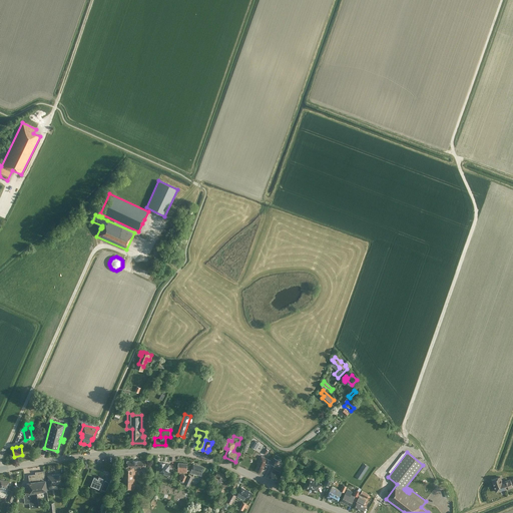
[(276,466),(279,460),(280,457),(275,455),(274,458),(271,464),(276,466)]
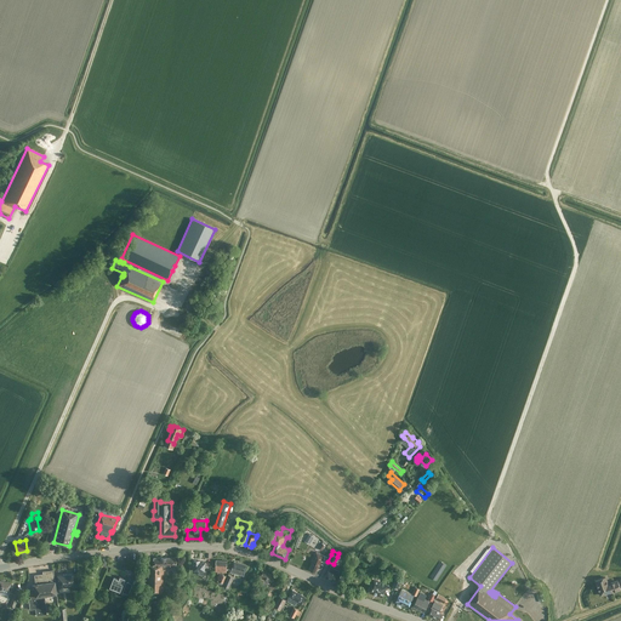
[(325,563),(328,557),(317,552),(313,559),(314,559),(309,569),(315,571),(318,565),(319,565),(322,562),(325,563)]
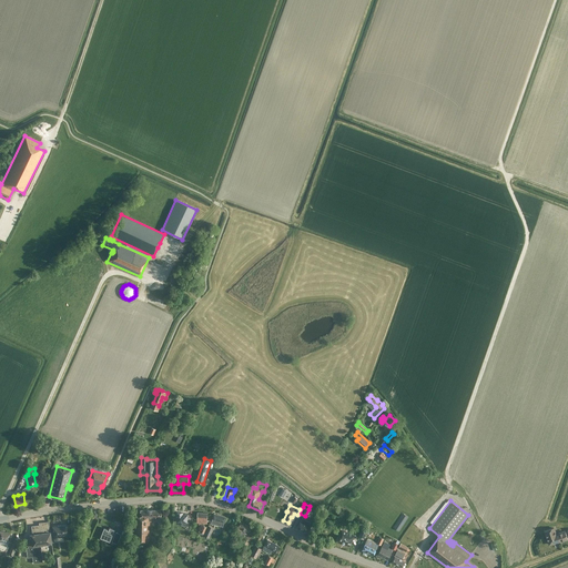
[(161,521),(161,510),(140,510),(140,517),(139,517),(138,528),(134,528),(134,544),(149,544),(149,530),(150,530),(150,521),(161,521)]
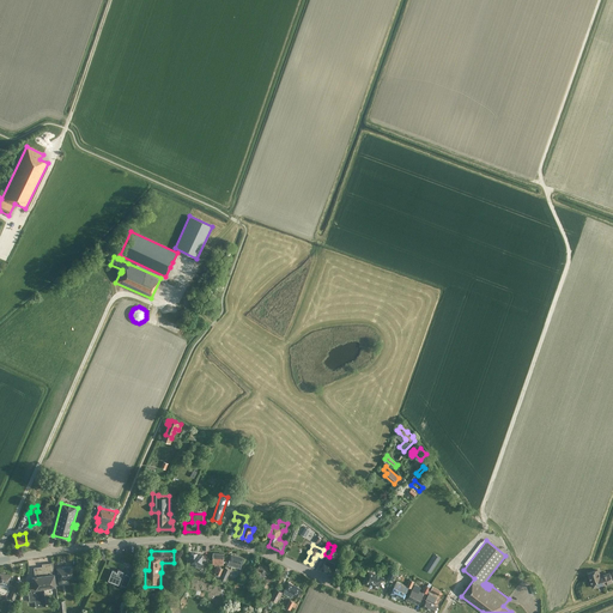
[(190,563),(192,563),(196,563),(196,568),(201,568),(201,569),(202,569),(202,568),(204,568),(204,563),(202,563),(202,554),(198,554),(198,553),(192,553),(190,563)]
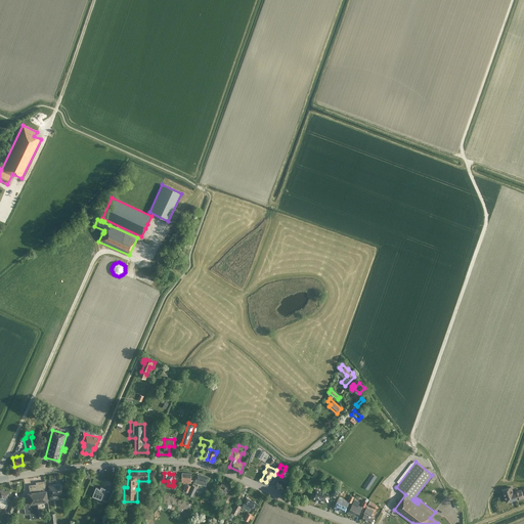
[(190,483),(191,474),(182,473),(181,482),(190,483)]
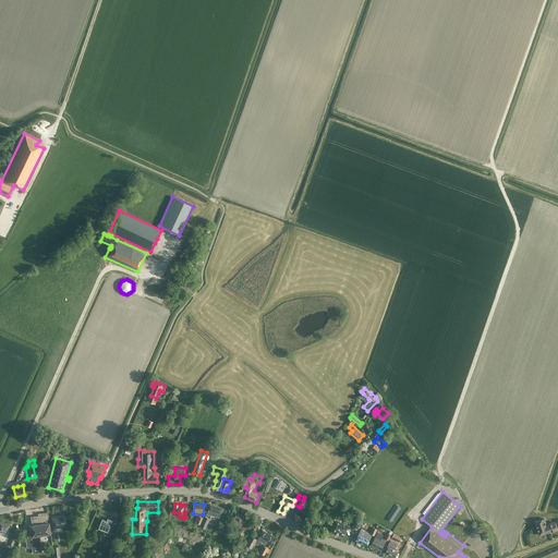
[(219,518),(221,508),(210,505),(208,512),(213,513),(213,516),(219,518)]
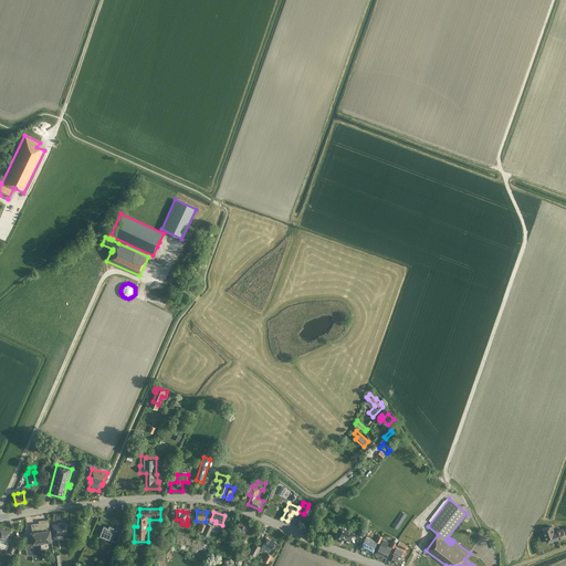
[(307,524),(310,521),(301,516),(300,519),(296,525),(305,530),(307,524)]
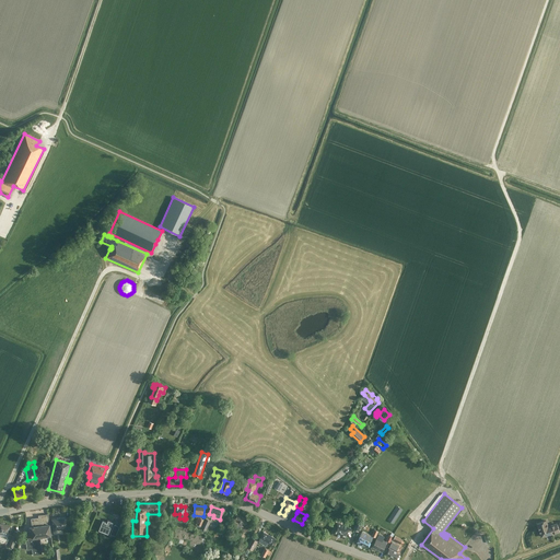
[(50,536),(50,532),(49,525),(48,514),(45,514),(45,516),(31,518),(32,526),(30,526),(31,531),(26,532),(27,538),(39,537),(50,536)]
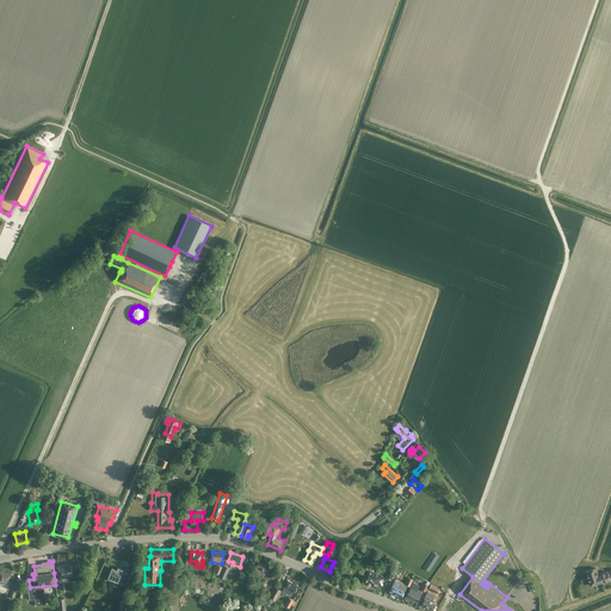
[(267,573),(269,572),(271,567),(259,561),(255,569),(259,572),(253,585),(265,590),(269,581),(261,579),(264,573),(265,574),(266,572),(267,573)]
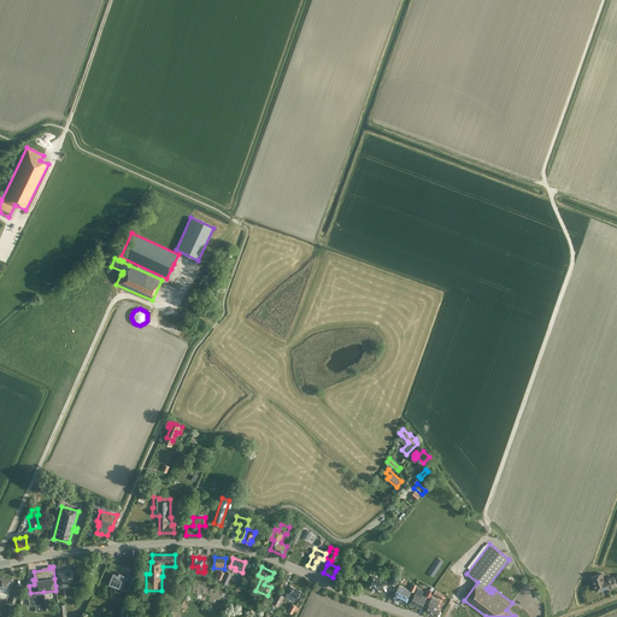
[(58,579),(54,579),(56,586),(59,586),(58,583),(72,581),(71,570),(57,571),(58,579)]
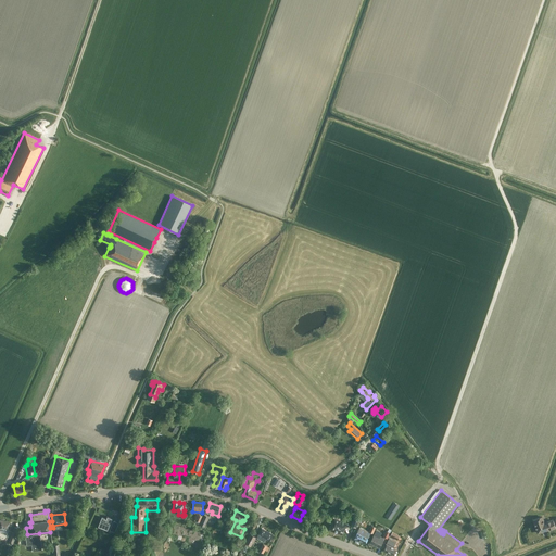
[(205,527),(209,517),(204,515),(200,525),(205,527)]
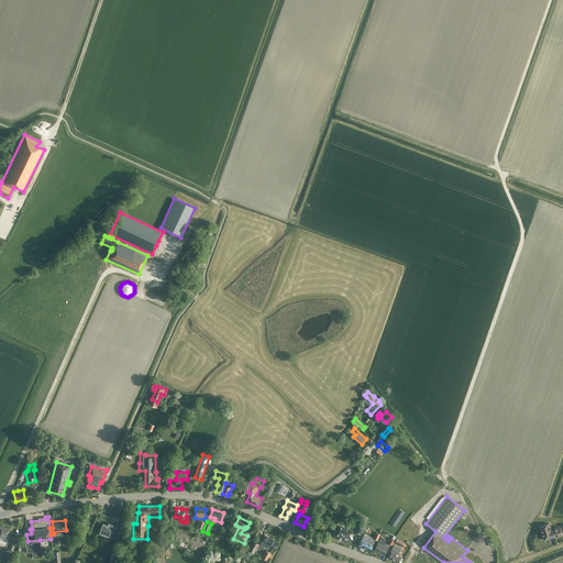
[(106,533),(109,534),(113,525),(108,522),(107,526),(106,525),(106,523),(102,522),(99,532),(102,533),(106,533)]
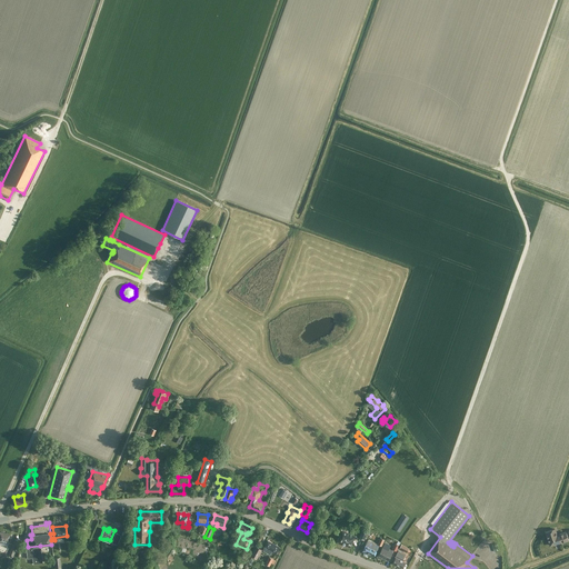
[(365,539),(369,530),(363,528),(359,537),(365,539)]
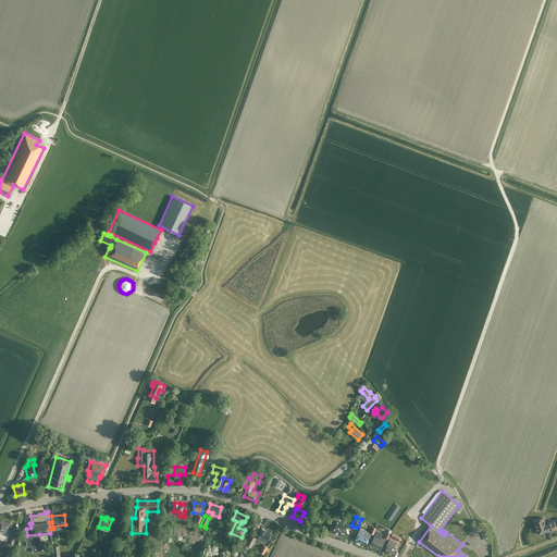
[(556,519),(556,520),(556,521),(554,521),(545,524),(543,518),(534,520),(539,533),(547,531),(556,528),(556,527),(556,519)]
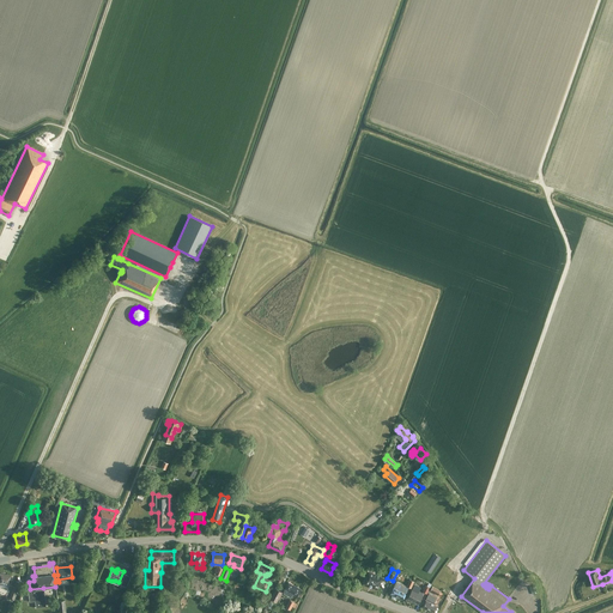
[(0,583),(8,586),(10,575),(0,572),(0,583)]
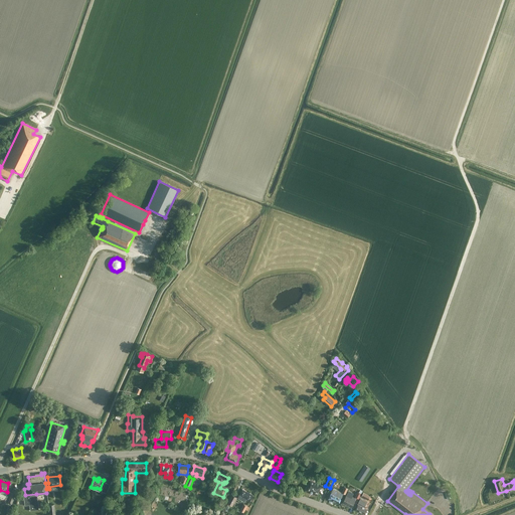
[(320,489),(321,485),(317,483),(316,483),(310,481),(308,484),(306,490),(317,495),(320,489)]
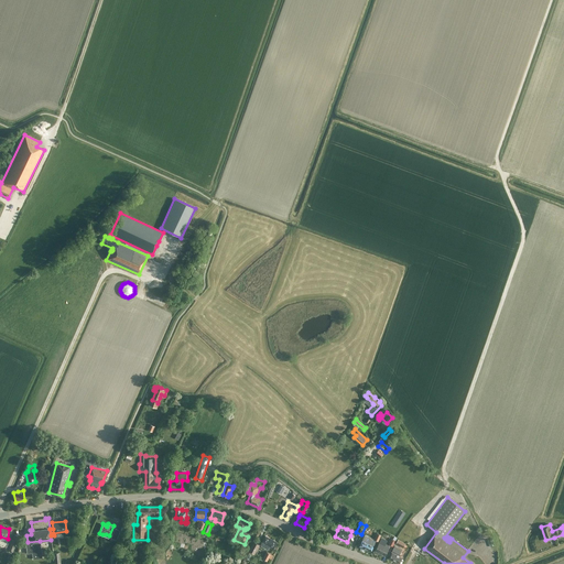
[(19,537),(14,534),(10,543),(15,545),(19,537)]
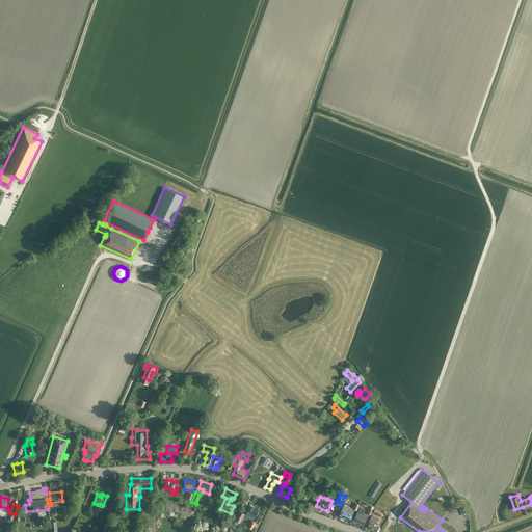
[(258,517),(262,511),(250,505),(246,512),(247,512),(246,513),(246,514),(253,517),(254,517),(255,516),(258,517)]
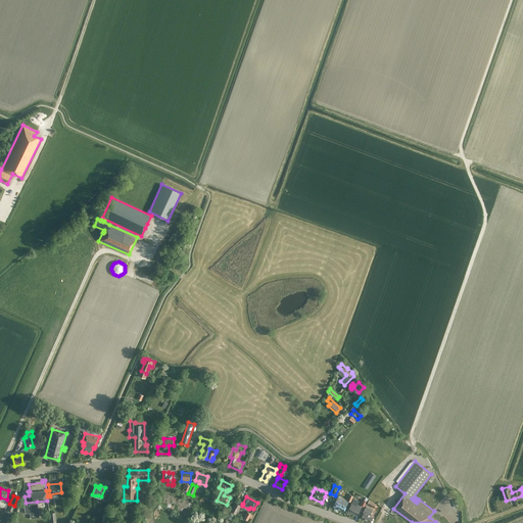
[(344,512),(347,504),(337,498),(333,507),(344,512)]
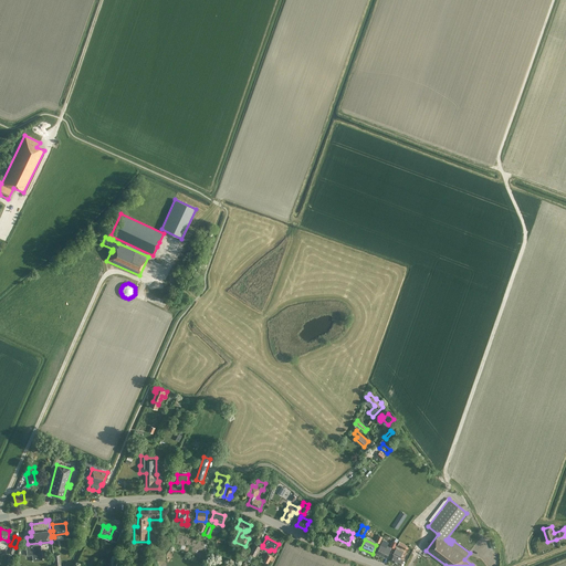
[(42,554),(40,543),(28,544),(28,546),(25,546),(27,555),(32,555),(32,562),(42,561),(42,554)]
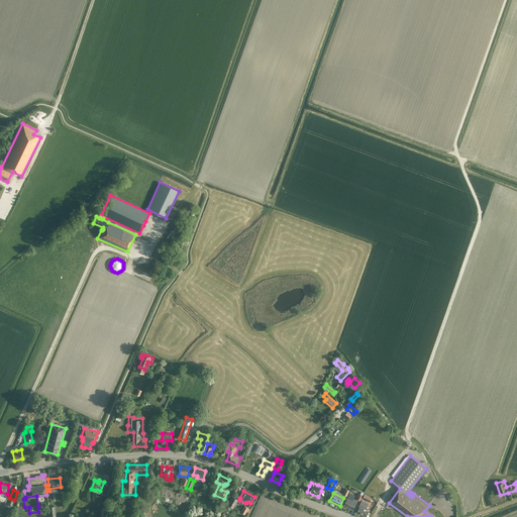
[(233,508),(238,499),(232,496),(228,505),(233,508)]
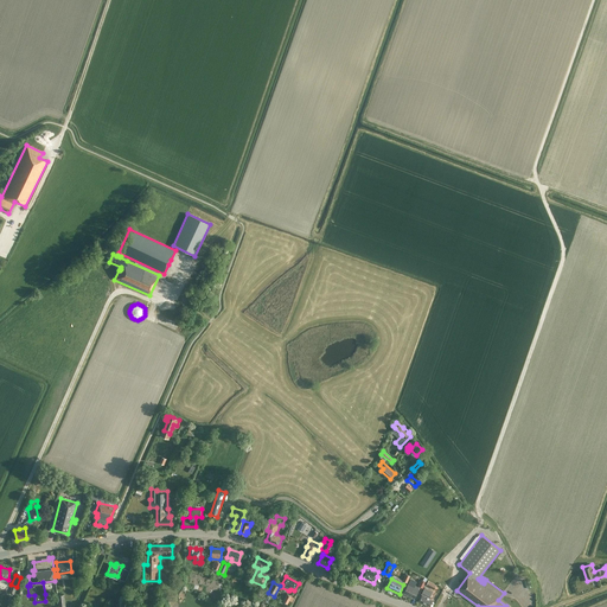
[(414,599),(419,589),(414,587),(415,585),(409,582),(403,593),(414,599)]
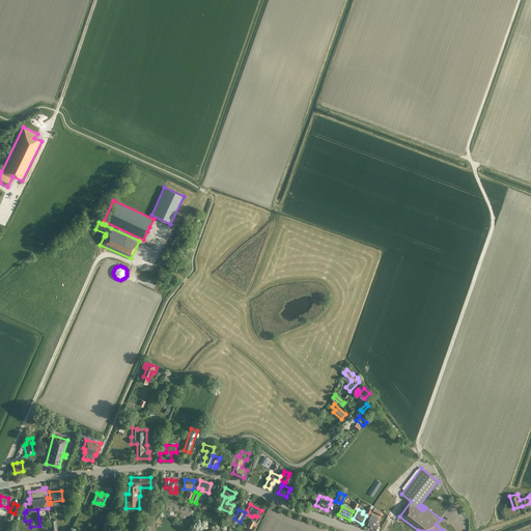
[(375,523),(379,518),(371,514),(368,520),(369,521),(367,525),(375,530),(379,525),(375,523)]
